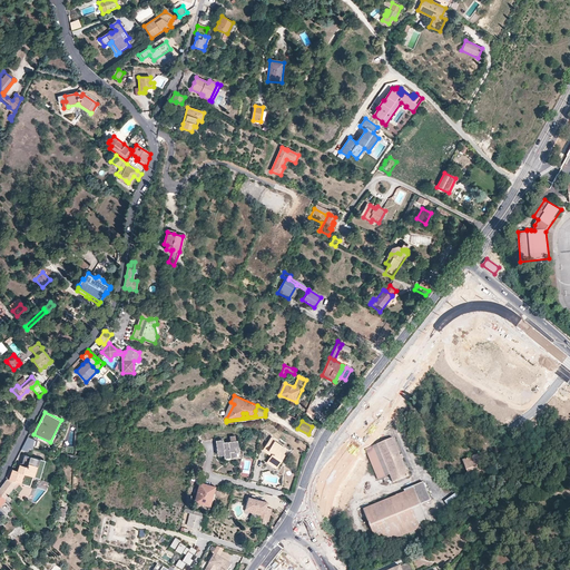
[(28,436),(21,450),(28,452),(29,449),(33,450),(35,439),(28,436)]
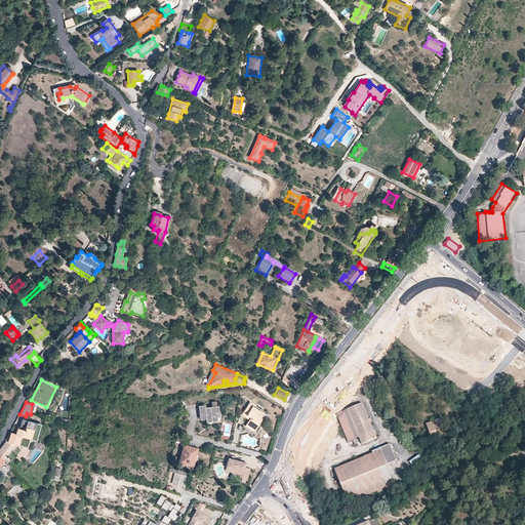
[(256,423),(259,419),(263,414),(251,407),(252,406),(248,403),(242,413),(250,418),(249,420),(245,427),(253,432),(253,433),(254,432),(258,425),(256,423)]
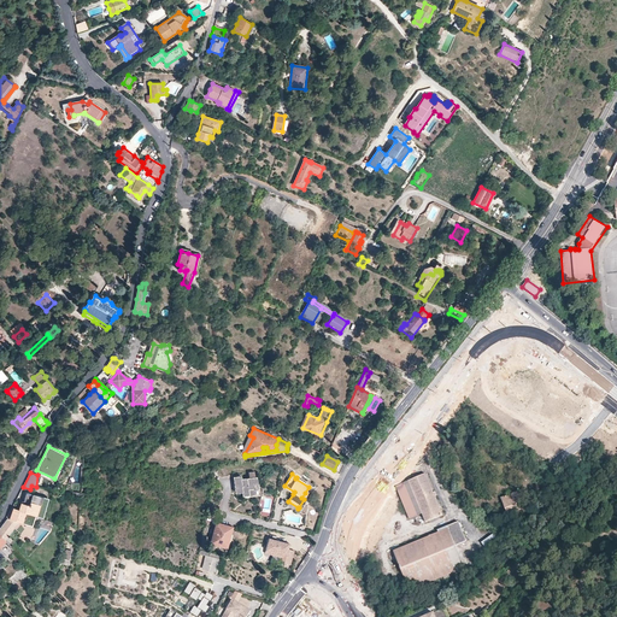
[(421,516),(424,524),(441,517),(424,475),(407,481),(421,516)]
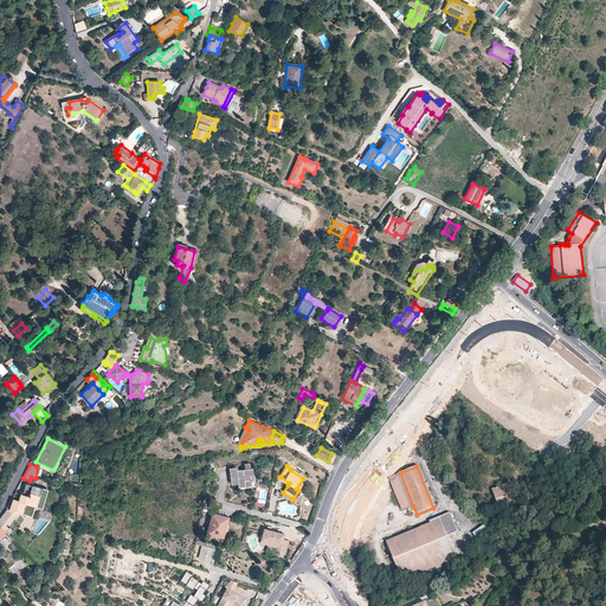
[(244,483),(252,482),(251,470),(249,471),(244,471),(236,472),(236,469),(230,470),(230,471),(231,484),(231,485),(237,484),(238,488),(244,488),(244,483)]
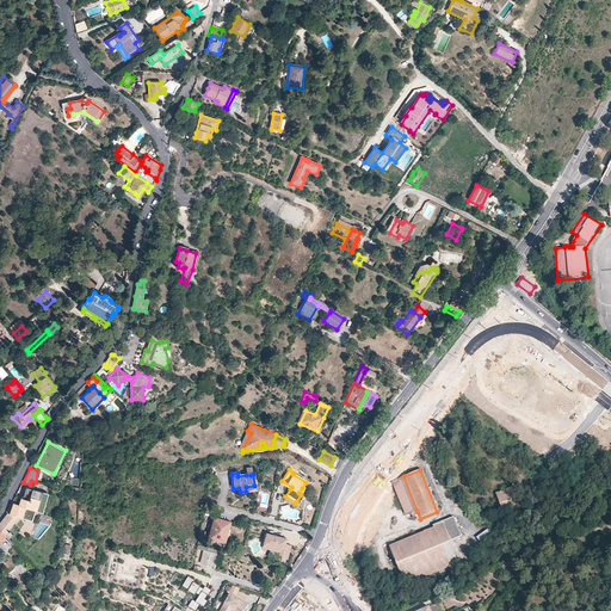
[(417,511),(403,476),(393,481),(406,514),(417,511)]
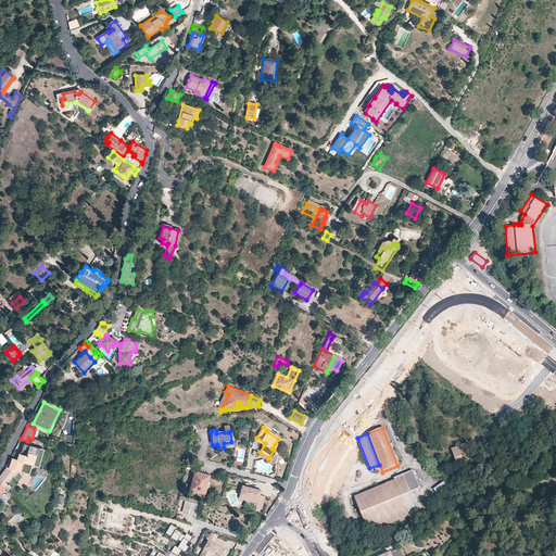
[(19,470),(19,471),(23,463),(37,468),(43,452),(25,444),(23,449),(21,454),(20,453),(17,459),(13,457),(9,467),(19,470)]
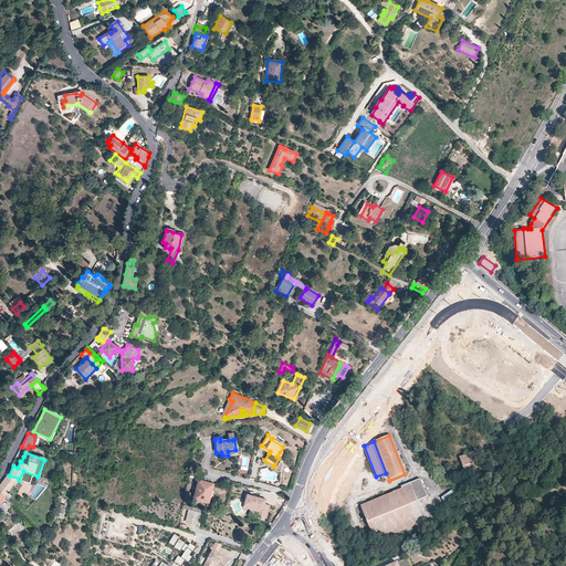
[(467,473),(482,467),(480,460),(477,461),(473,452),(460,458),(467,473)]
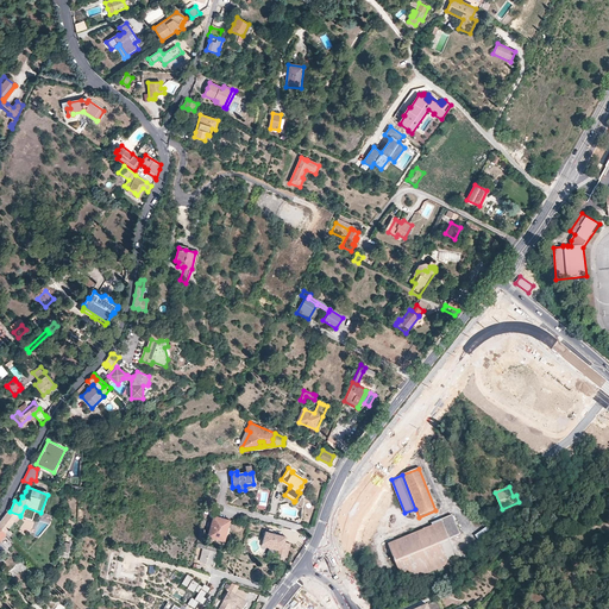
[(113,504),(115,495),(106,493),(104,502),(113,504)]
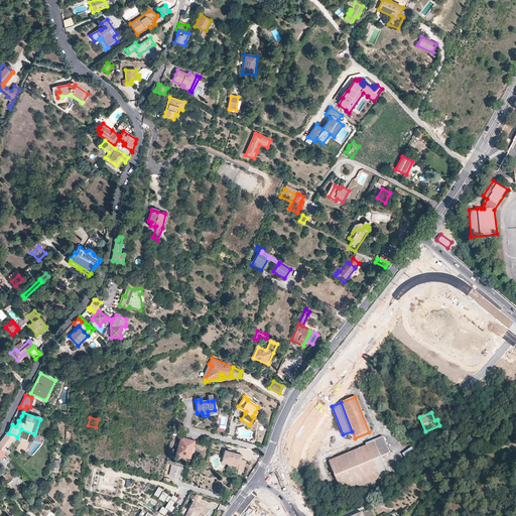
[(314,434),(317,442),(336,436),(333,428),(314,434)]
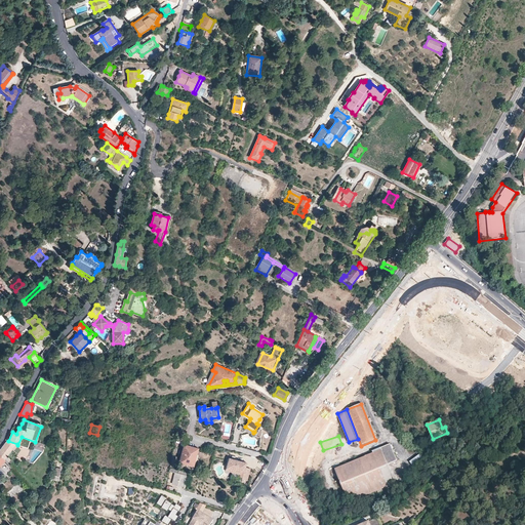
[(7,441),(0,449),(0,455),(5,460),(17,444),(8,441),(7,441)]
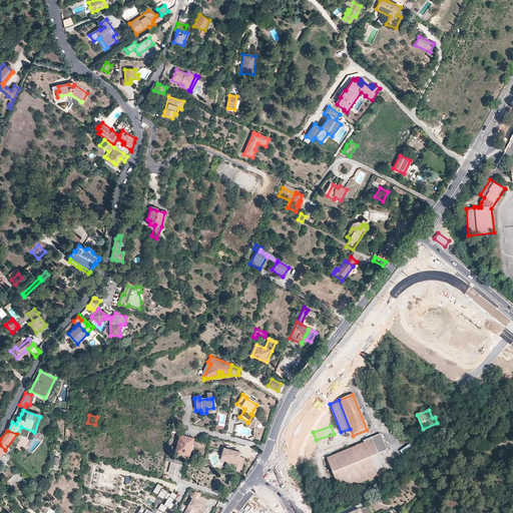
[(187,455),(192,439),(179,435),(174,451),(187,455)]
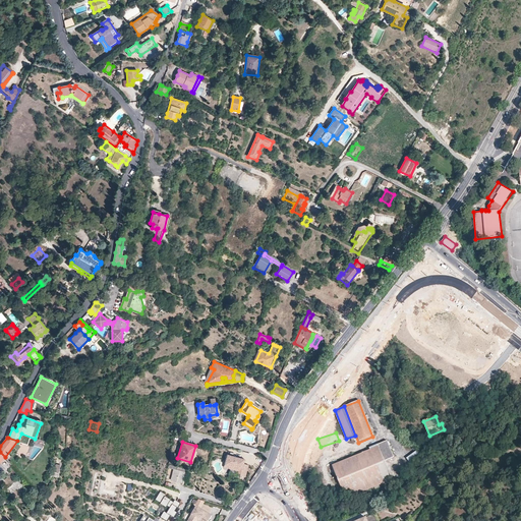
[(378,448),(370,451),(332,466),(346,499),(392,480),(384,462),(388,460),(393,458),(387,442),(378,445),(378,448)]
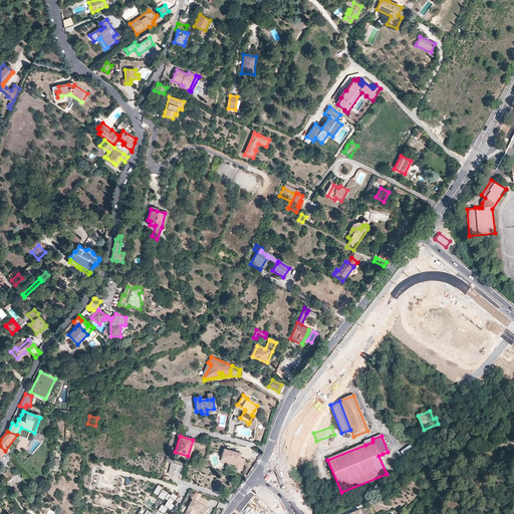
[(412,446),(401,453),(407,461),(417,453),(412,446)]
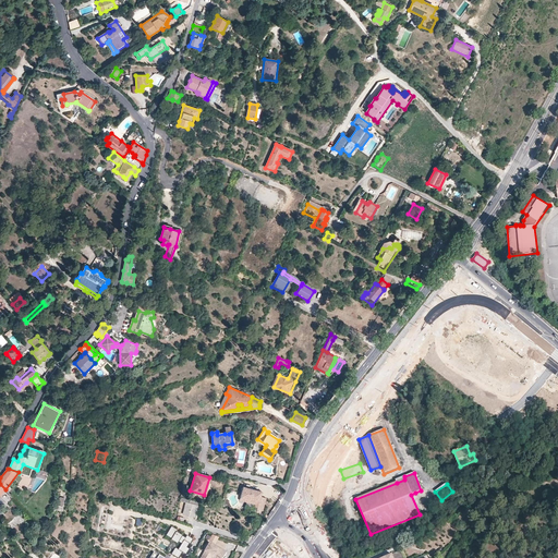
[(250,500),(252,492),(251,490),(251,489),(243,487),(240,497),(250,500)]
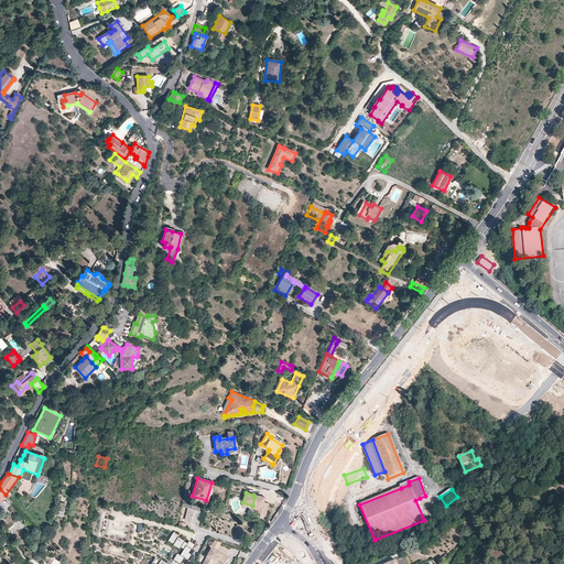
[(263,502),(264,498),(257,496),(256,497),(255,497),(252,506),(261,508),(259,516),(264,517),(269,503),(263,502)]
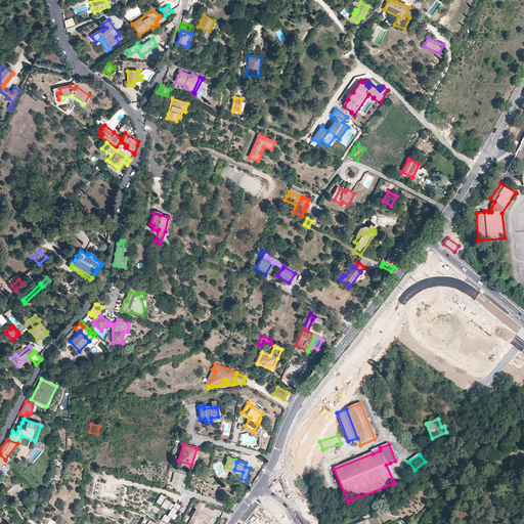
[(386,465),(394,483),(398,481),(390,463),(386,465)]
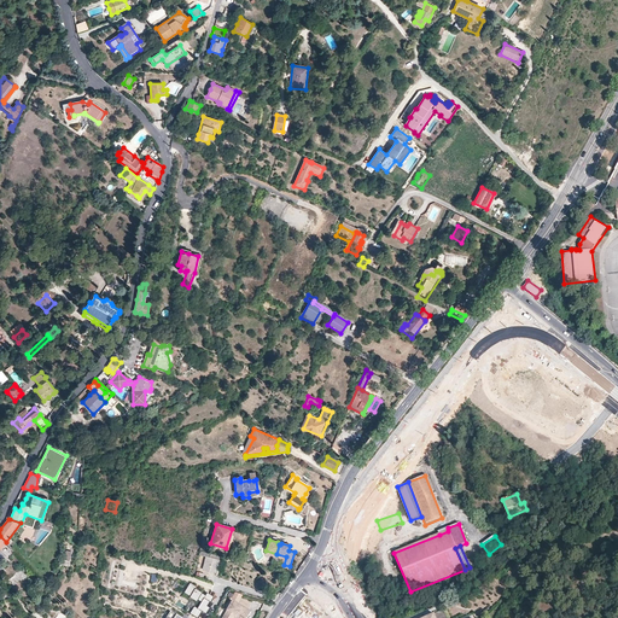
[(277,554),(266,551),(264,554),(283,559),(281,564),(284,565),(286,557),(277,554)]
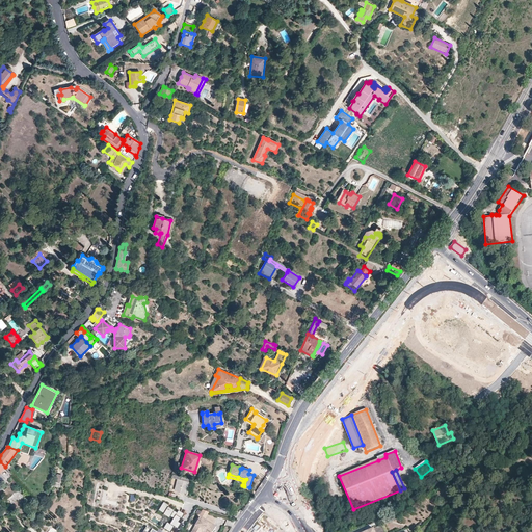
[(184,494),(189,483),(188,483),(189,480),(177,475),(176,478),(178,479),(174,489),(181,493),(184,494)]
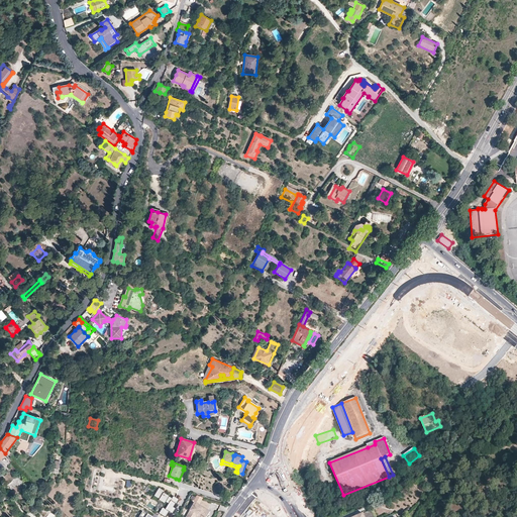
[(163,508),(161,514),(166,516),(169,512),(175,515),(183,500),(175,495),(173,498),(165,493),(166,491),(161,488),(156,498),(166,504),(167,501),(171,504),(167,510),(163,508)]
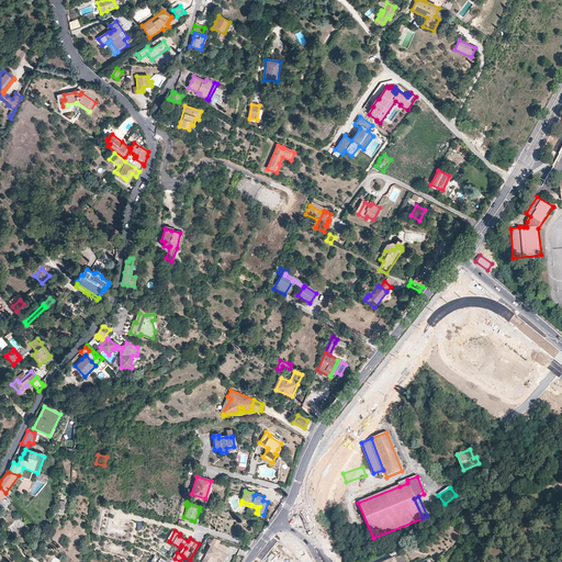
[(214,539),(211,546),(217,550),(222,541),(214,539)]
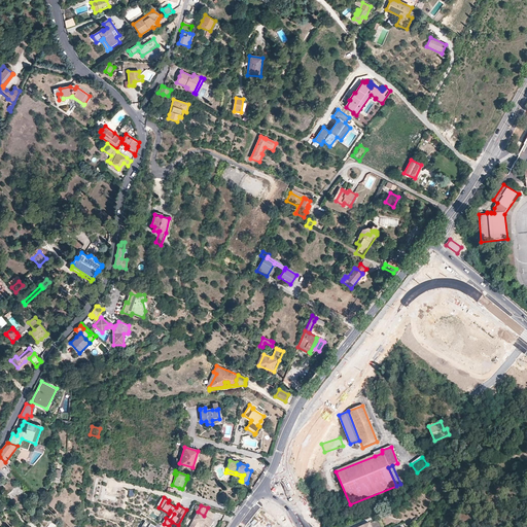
[(204,516),(198,512),(188,526),(196,526),(199,523),(206,526),(209,526),(213,521),(204,516)]
